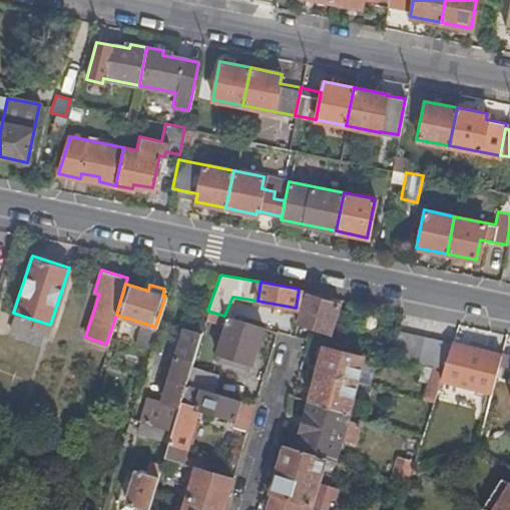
[(306,290),(299,289),(296,308),(300,309),(306,290)]
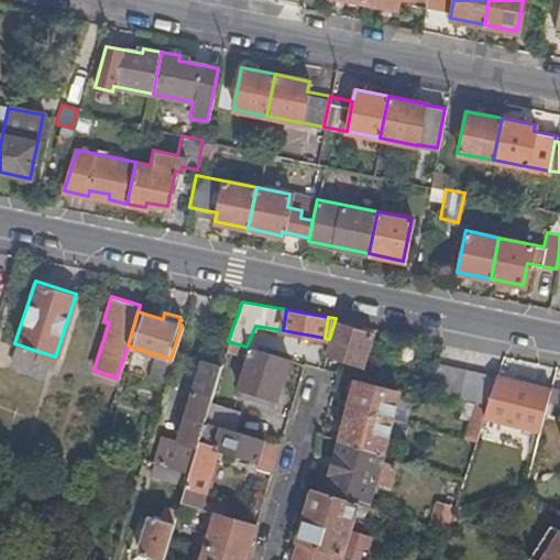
[(362,324),(336,318),(329,339),(326,353),(362,364),(372,332),(361,329),(361,326),(362,324)]
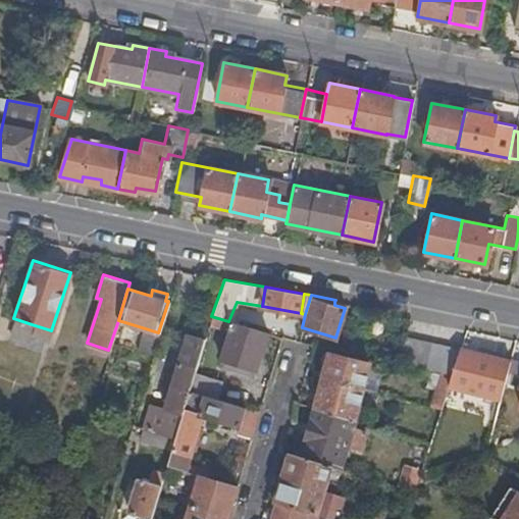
[(211,316),(208,324),(229,330),(220,360),(254,370),(266,331),(228,321),(211,316)]
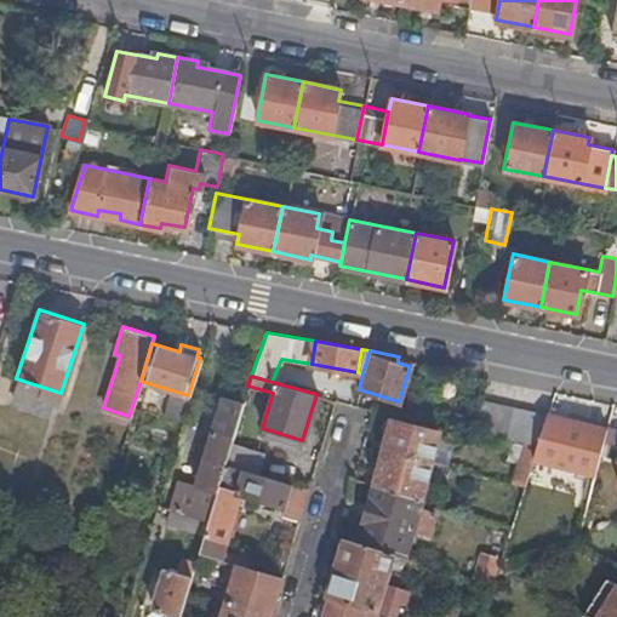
[(32,406),(34,396),(38,386),(16,378),(10,399),(32,406)]
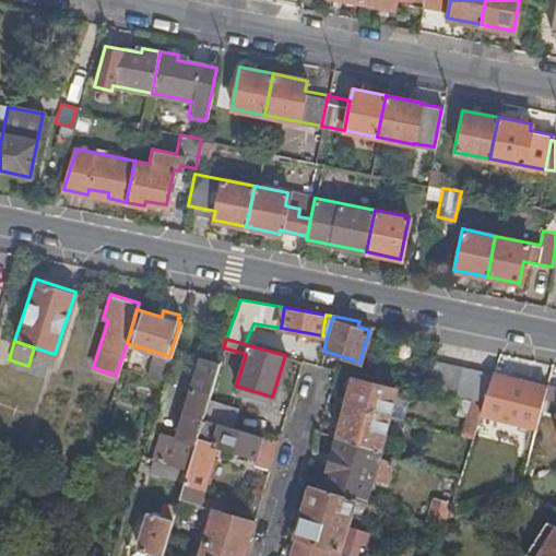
[(51,364),(55,354),(34,347),(31,357),(51,364)]
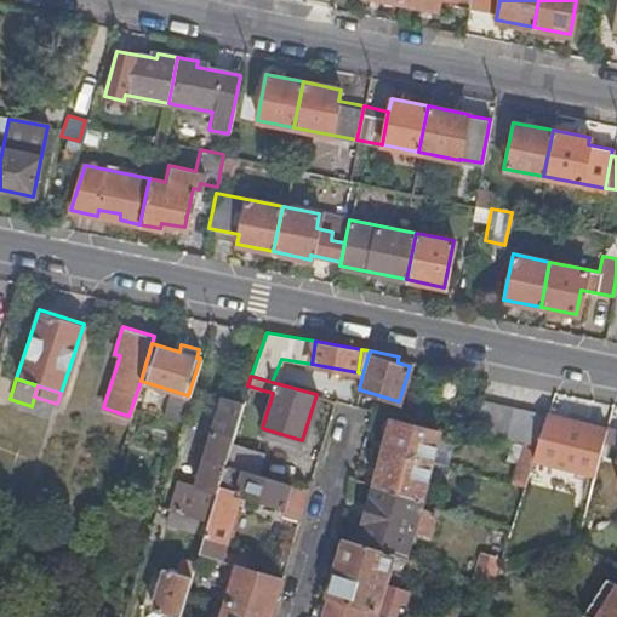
[(181,421),(188,395),(169,389),(161,415),(181,421)]
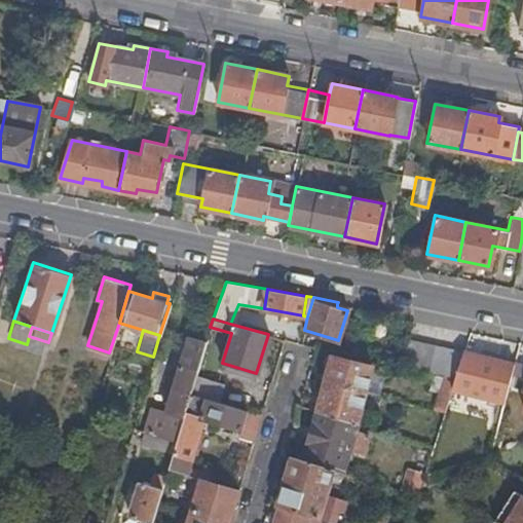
[(198,364),(206,338),(189,333),(181,360),(198,364)]
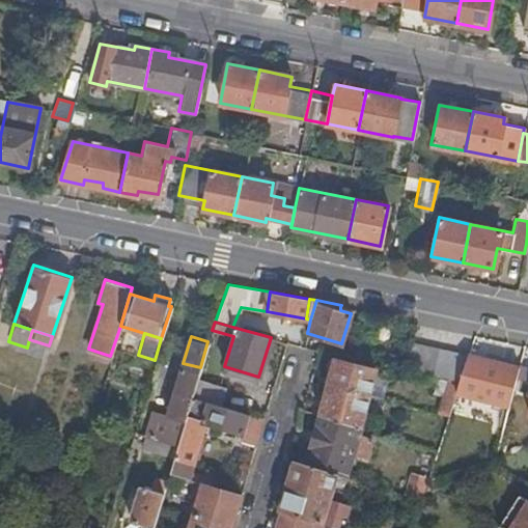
[(459,381),(467,355),(412,343),(407,369),(448,378),(459,381)]
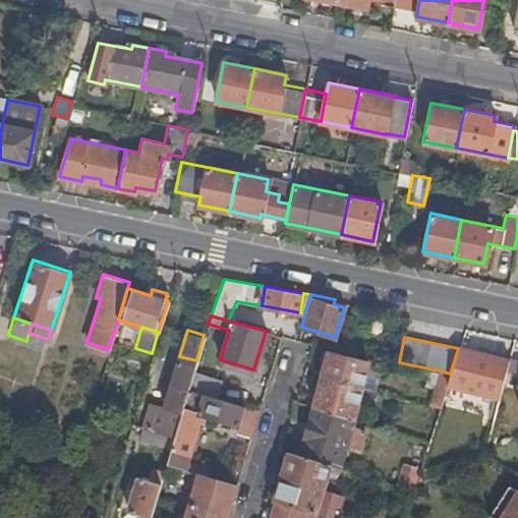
[(487,355),(458,348),(450,373),(447,384),(499,397),(506,370),(509,359),(488,354),(487,355)]
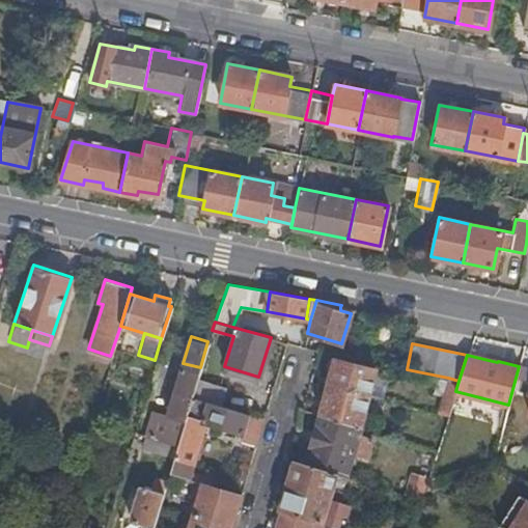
[(334,359),(328,384),(368,394),(374,370),(334,359)]
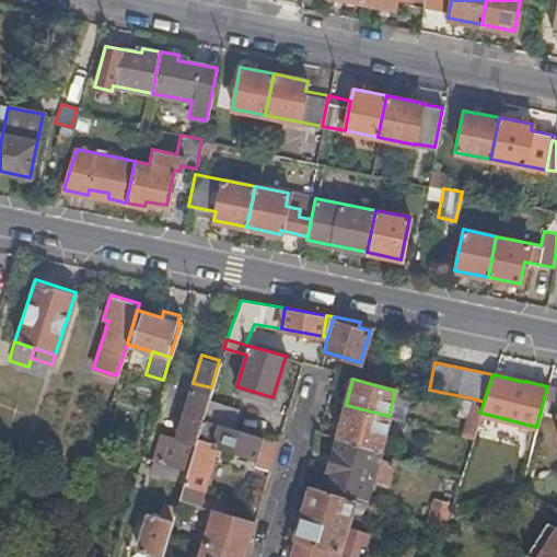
[(208,398),(211,387),(193,383),(186,402),(180,399),(176,412),(183,413),(176,437),(160,431),(152,459),(186,470),(192,451),(196,438),(201,418),(208,398)]
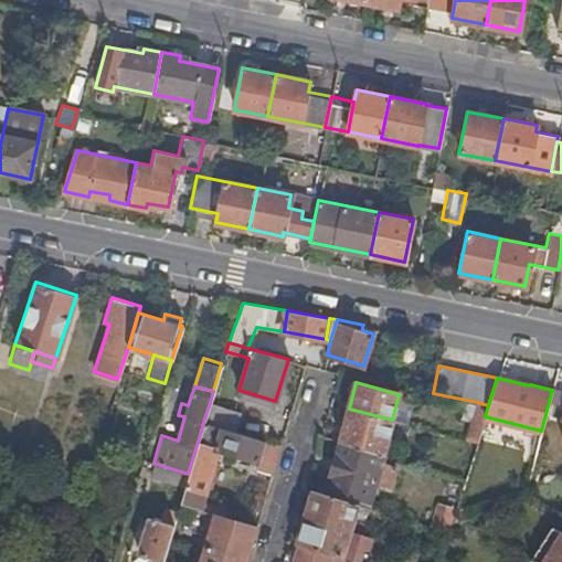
[(561,390),(553,389),(552,390),(549,402),(561,404),(561,390)]
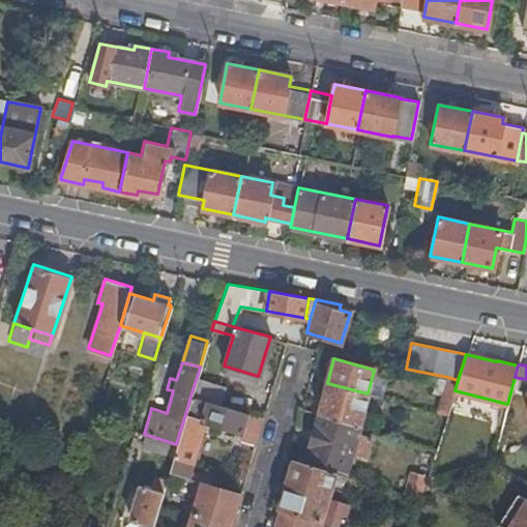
[(191,396),(221,405),(226,386),(197,377),(191,396)]
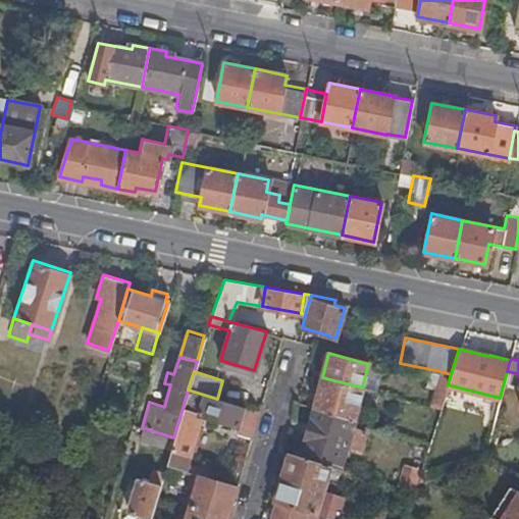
[(448,384),(451,374),(440,371),(429,406),(439,408),(448,384)]
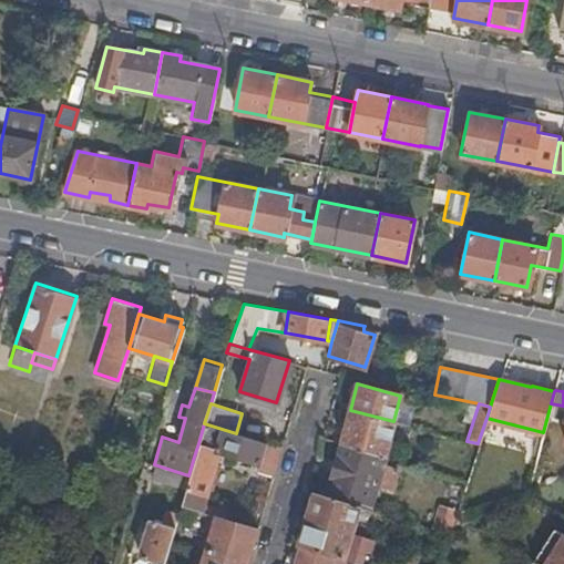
[(344,434),(341,442),(385,455),(393,421),(350,410),(344,434)]
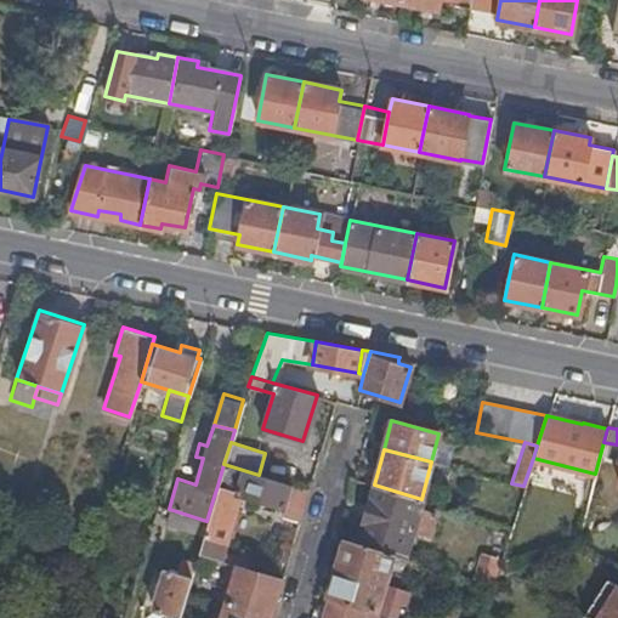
[(237,493),(283,506),(281,514),(298,519),(307,489),(289,483),(259,475),(224,464),(217,486),(237,492),(237,493)]
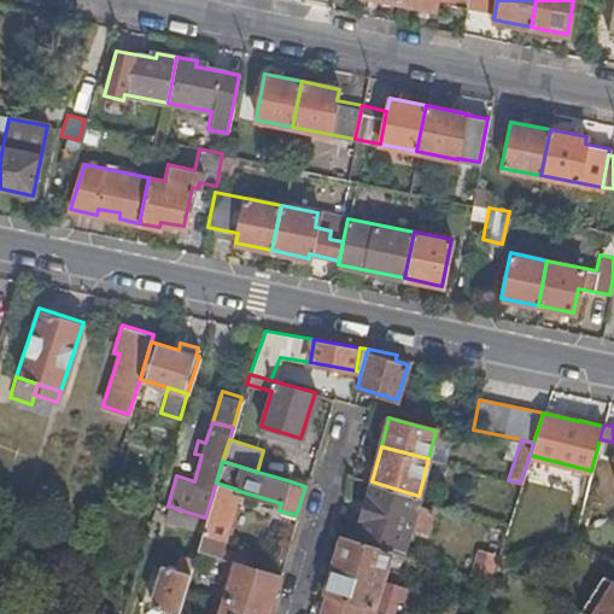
[(419,496),(372,481),(356,533),(403,548),(409,527),(417,530),(424,508),(416,506),(419,496)]
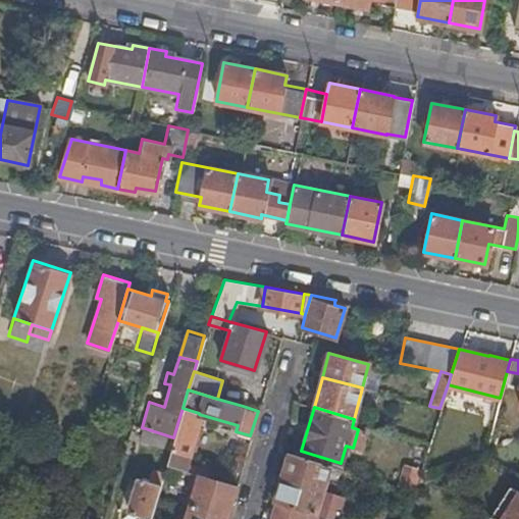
[(195,425),(199,414),(199,413),(183,408),(178,420),(195,425)]
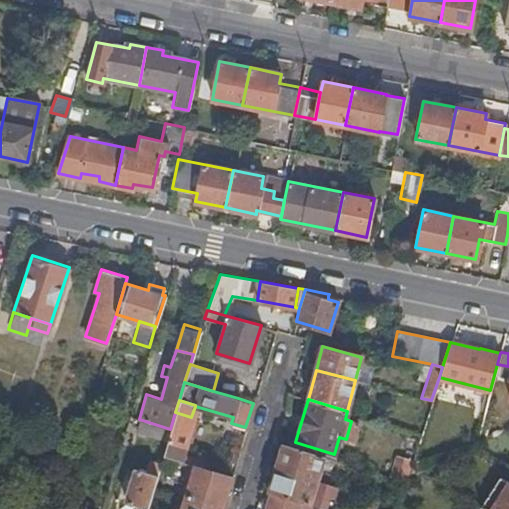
[(193,418),(191,417),(175,412),(170,429),(167,439),(162,455),(180,461),(193,418)]
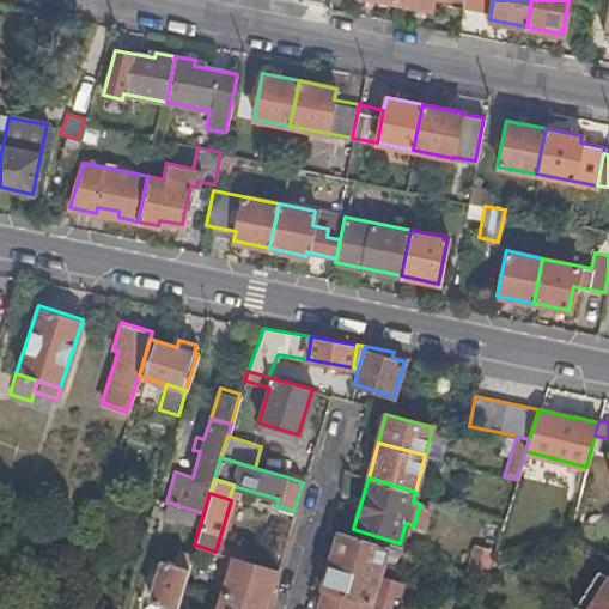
[(200,525),(203,513),(166,501),(163,513),(200,525)]
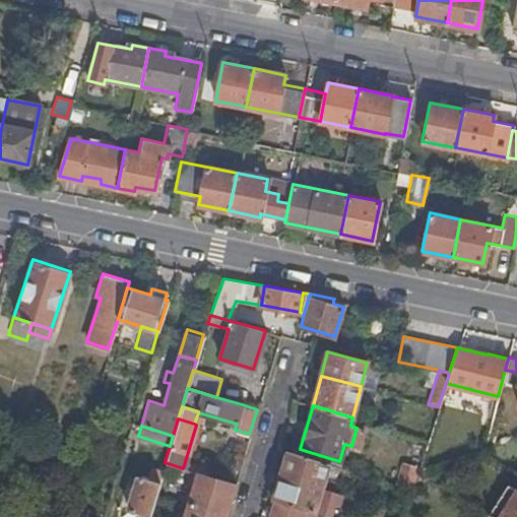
[(288,451),(281,475),(320,488),(328,463),(288,451)]
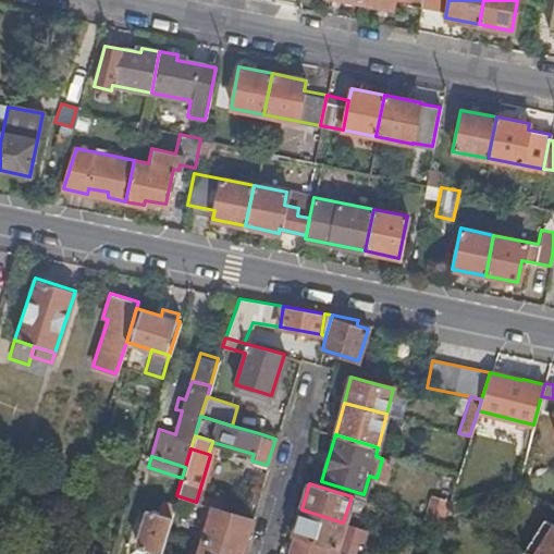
[(431,499),(425,518),(441,522),(447,503),(431,499)]
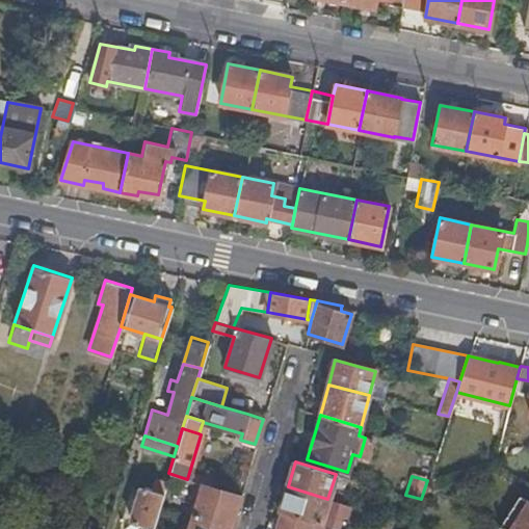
[(153,528),(159,504),(166,481),(155,478),(152,490),(140,487),(130,521),(153,528)]
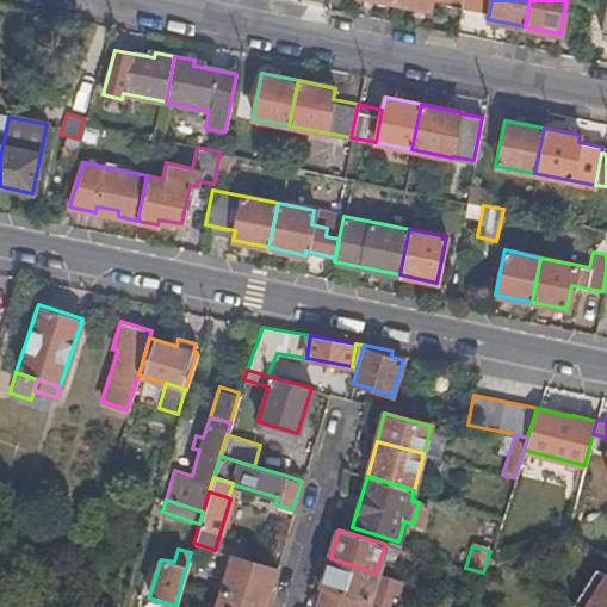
[(265,602),(276,568),(231,555),(221,590),(265,602)]
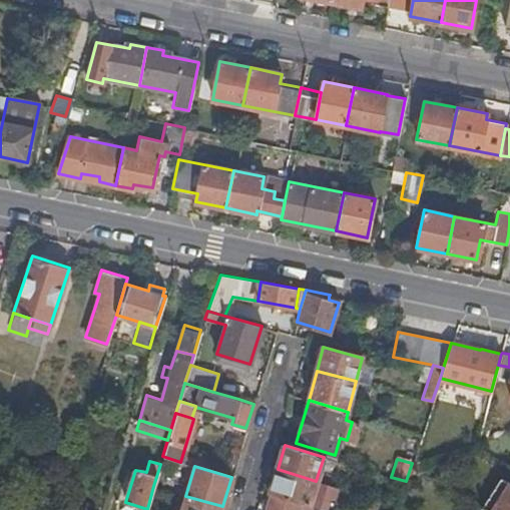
[(278,469),(270,493),(307,504),(325,509),(327,509),(334,486),(316,481),(278,469)]
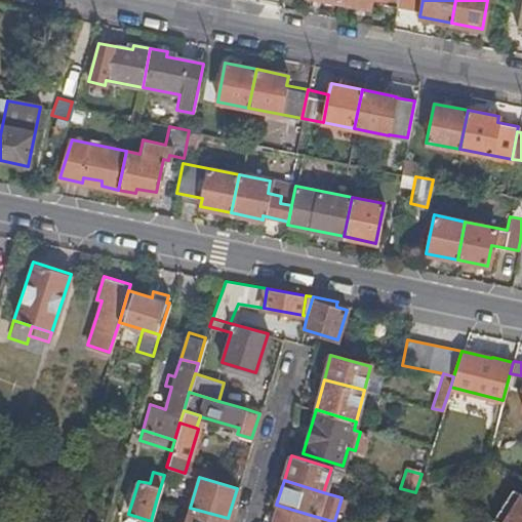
[(493,518),(498,521),(521,521),(521,494),(513,489),(493,518)]
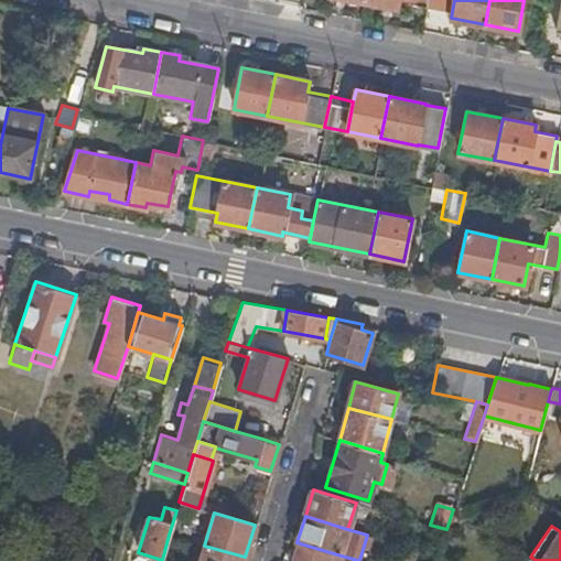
[(334,560),(337,554),(297,542),(291,560),(334,560)]
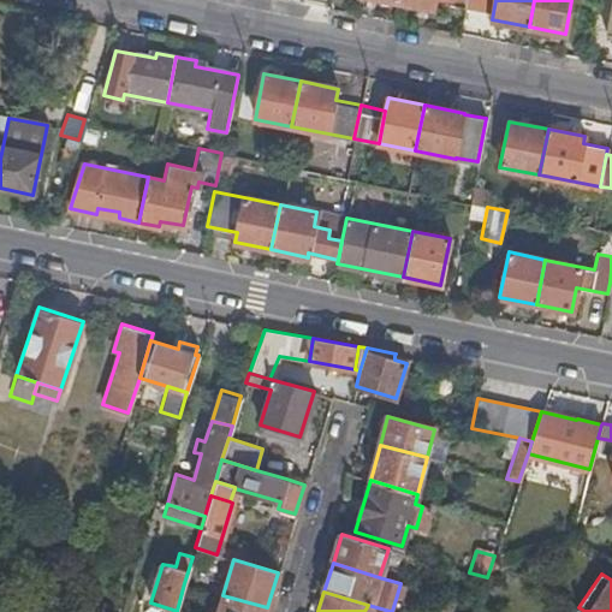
[(265,611),(267,607),(223,595),(217,611),(265,611)]
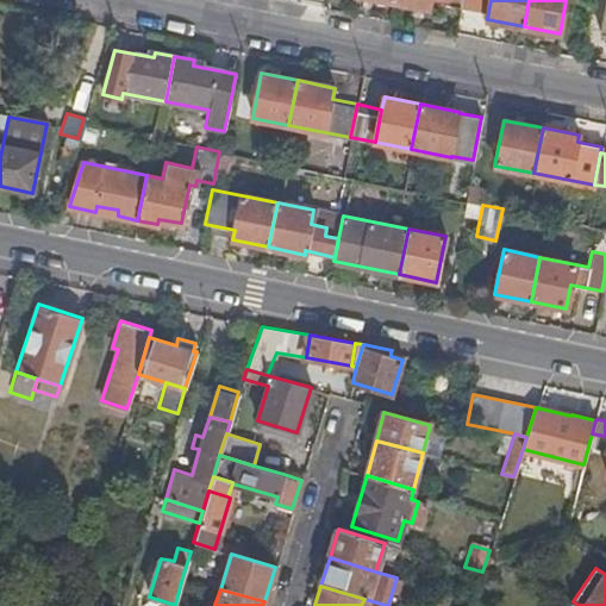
All buildings are outlined.
